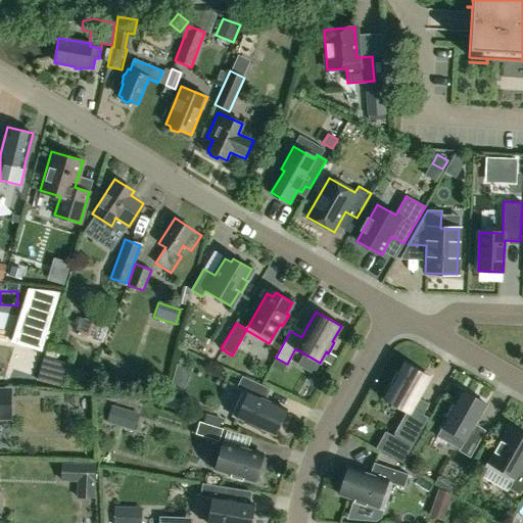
[(41,351),(49,325),(19,316),(11,342),(41,351)]
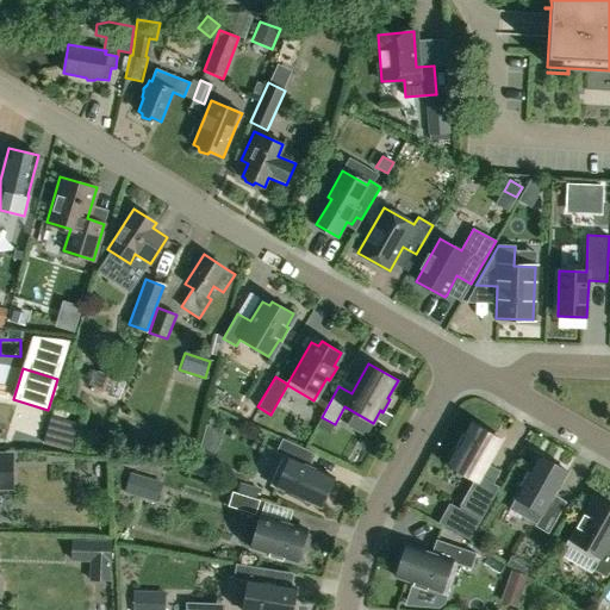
[(44,444),(74,453),(81,424),(51,416),(44,444)]
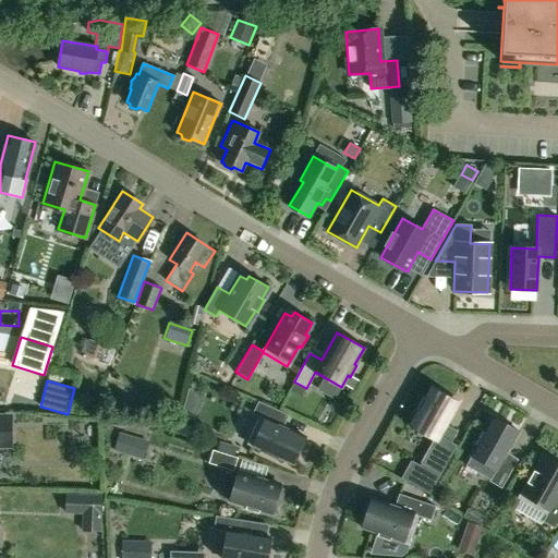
[(416,409),(419,410),(410,426),(436,440),(433,447),(445,453),(457,431),(446,424),(459,402),(432,387),(425,398),(423,397),(416,409)]
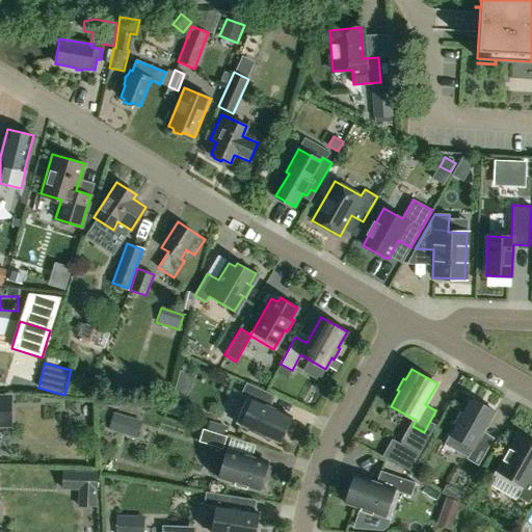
[(240,395),(247,398),(236,422),(251,429),(250,432),(263,437),(264,435),(280,442),(291,417),(263,404),(268,393),(245,382),(240,395)]
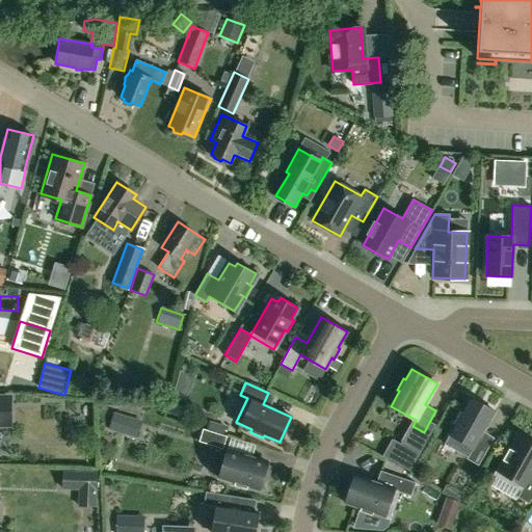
[(0,424),(9,424),(9,398),(0,397),(0,424)]
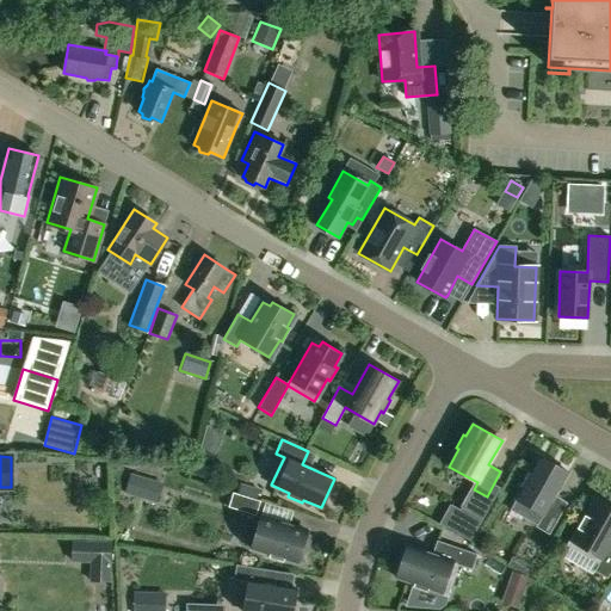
[(523,487),(510,510),(537,525),(536,528),(549,535),(562,510),(550,503),(567,471),(539,456),(530,474),(528,473),(520,486),(523,487)]
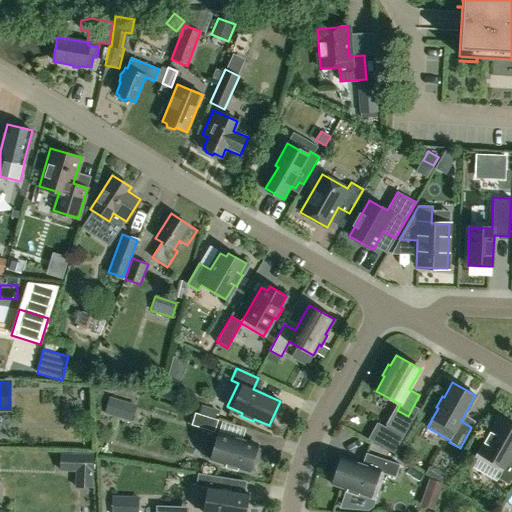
[(104,418),(129,419),(130,406),(104,405),(104,418)]
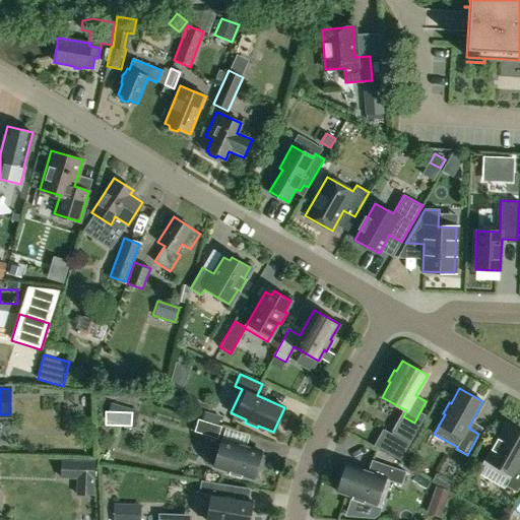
[(194,432),(217,440),(221,427),(198,419),(194,432)]
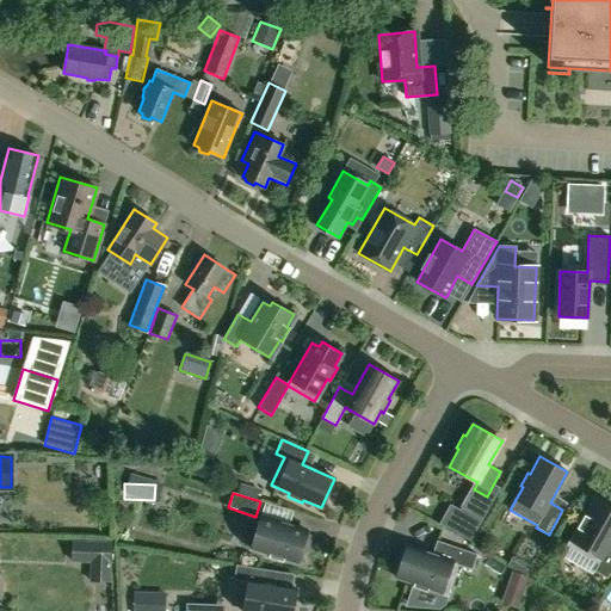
[(587,517),(584,516),(576,529),(579,530),(569,547),(598,563),(593,571),(606,578),(610,569),(610,548),(609,547),(610,541),(610,507),(597,499),(587,517)]
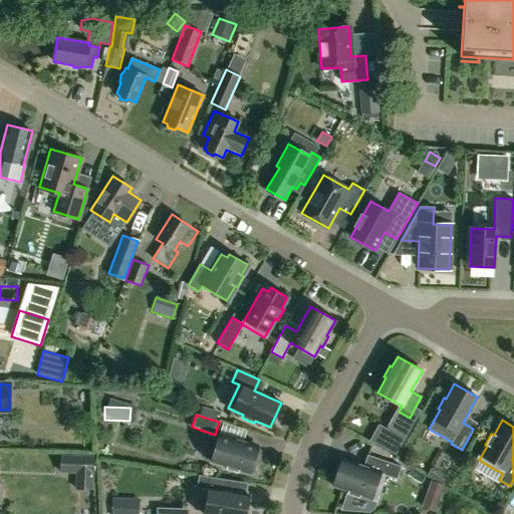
[(390,454),(393,456),(403,439),(392,432),(381,450),(390,454)]
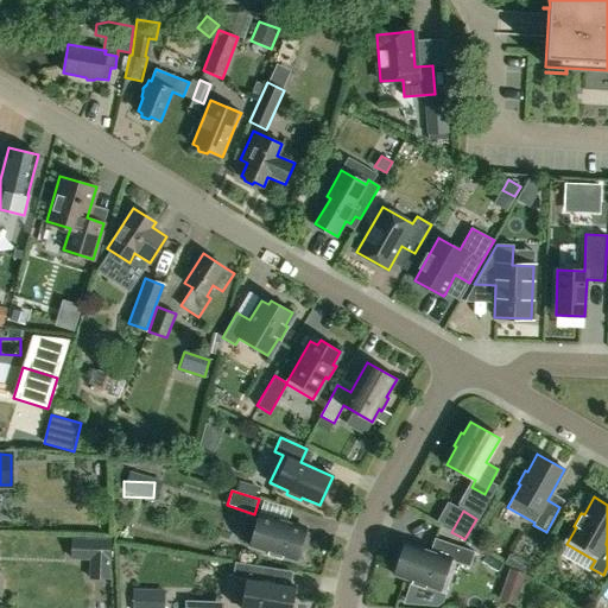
[(305,529),(259,514),(249,546),(268,552),(267,555),(282,559),(283,556),(296,561),(305,529)]
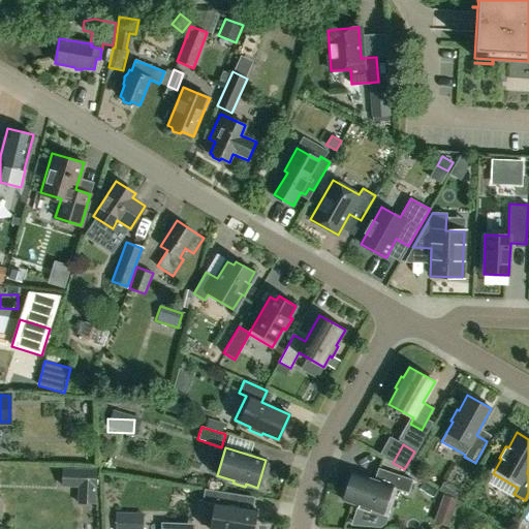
[(380,465),(399,471),(401,467),(393,463),(382,457),(380,465)]
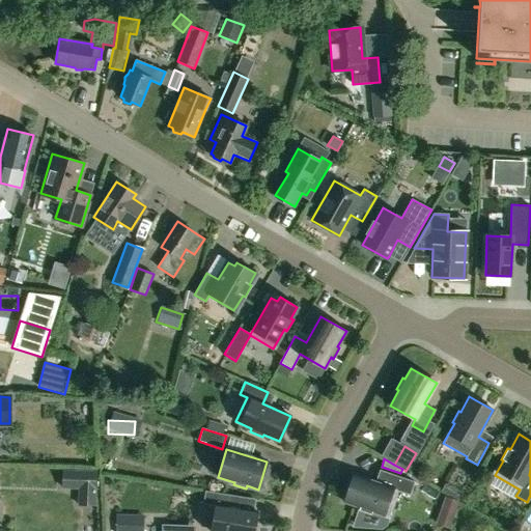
[(95,472),(63,471),(62,487),(95,488),(95,472)]
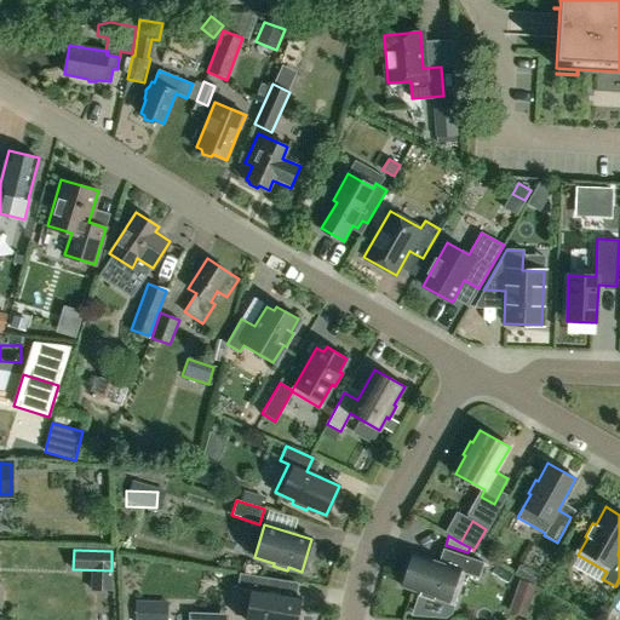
[(454,604),(465,573),(478,578),(483,562),(451,551),(446,564),(412,554),(401,585),(420,592),(419,595),(434,600),(435,597),(454,604)]
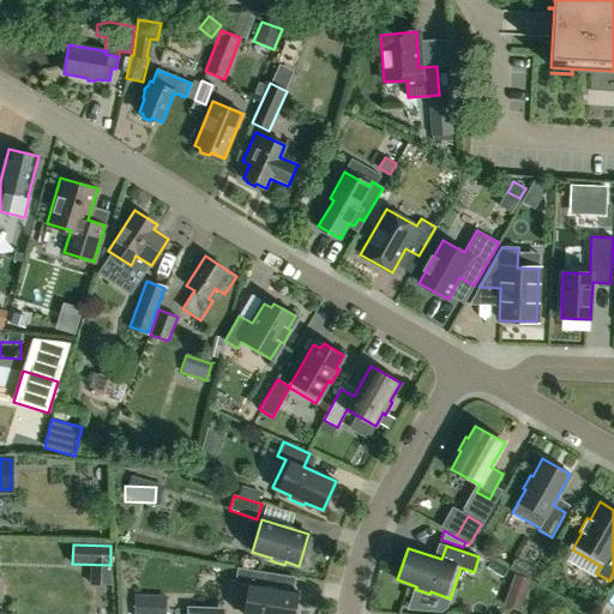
[(539,573),(515,559),(510,567),(534,582),(539,573)]
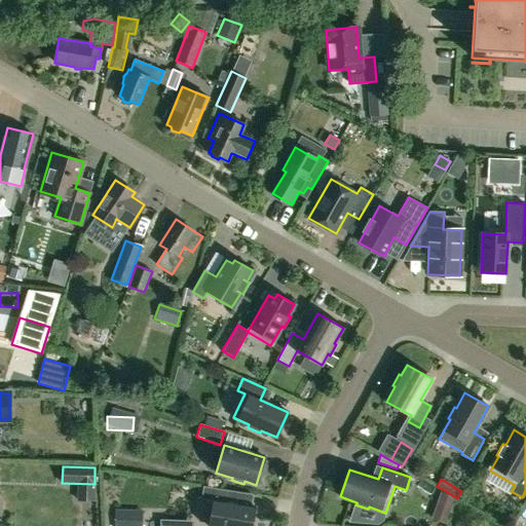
[(213,501),(209,525),(252,525),(255,508),(225,503),(227,490),(202,486),(200,499),(213,501)]
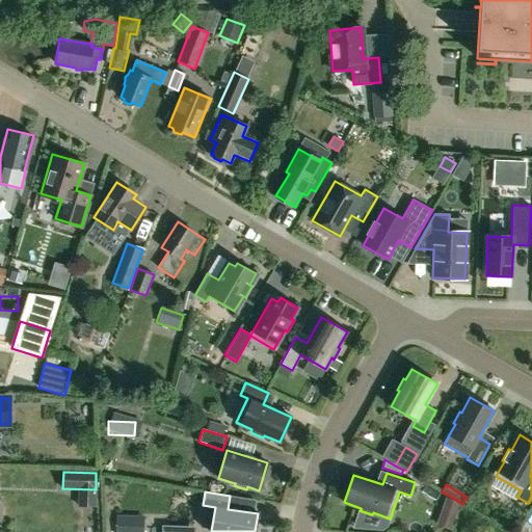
[(459,503),(445,498),(436,524),(451,529),(459,503)]
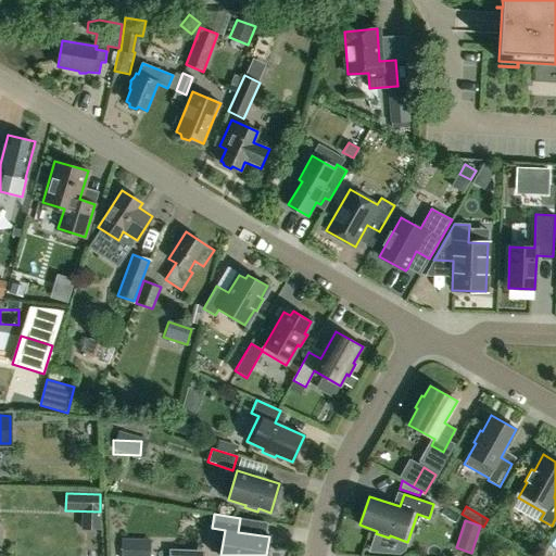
[(123,538),(122,555),(143,555),(144,538),(123,538)]
